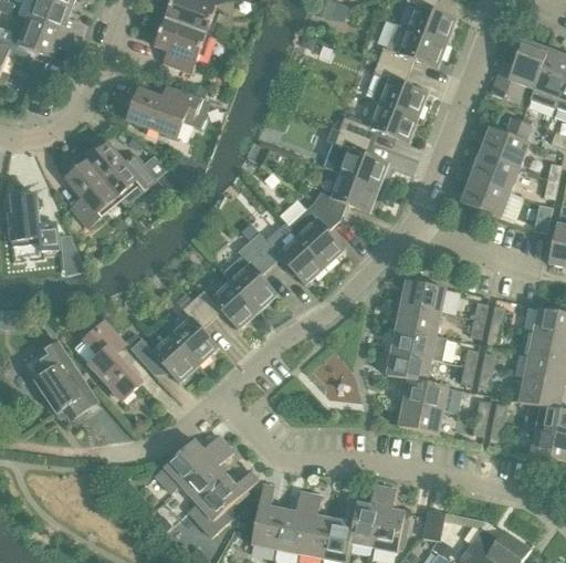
[(0,0),(0,9),(10,13),(13,3),(3,0),(0,0)]
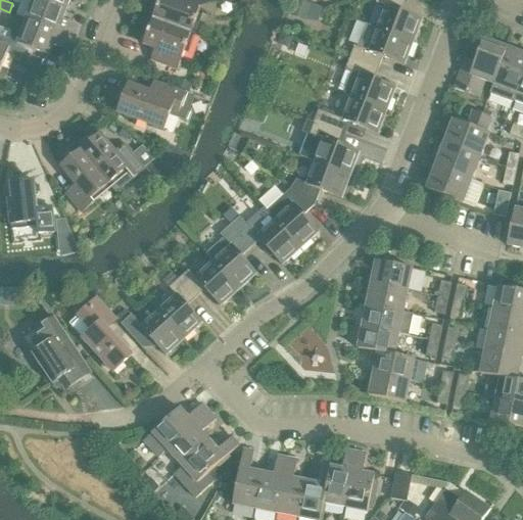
[(33,0),(26,19),(73,37),(78,22),(62,17),(66,8),(44,0),(33,0)]
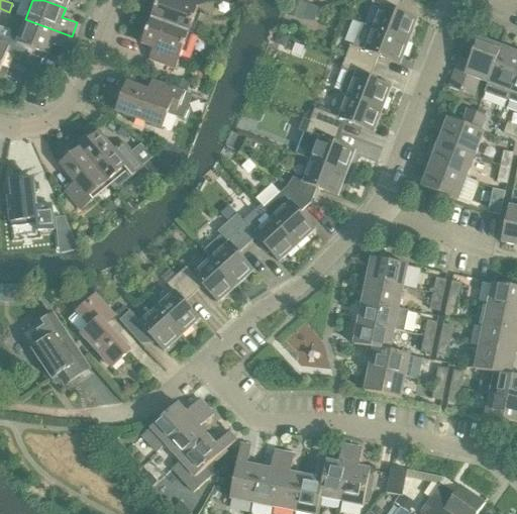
[(43,0),(66,8),(69,0),(77,0),(84,3),(85,0),(43,0)]
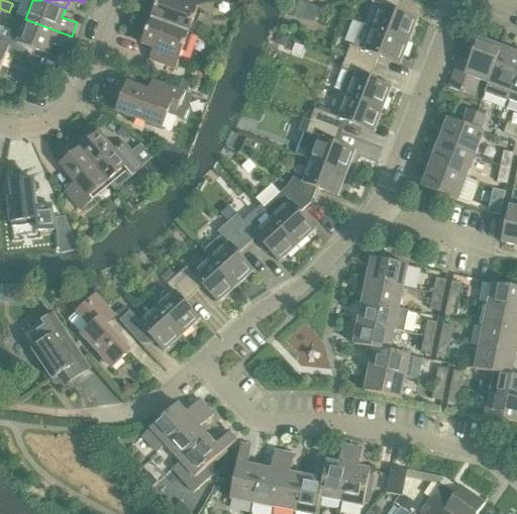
[(157,0),(150,17),(189,31),(197,7),(209,11),(213,0),(157,0)]
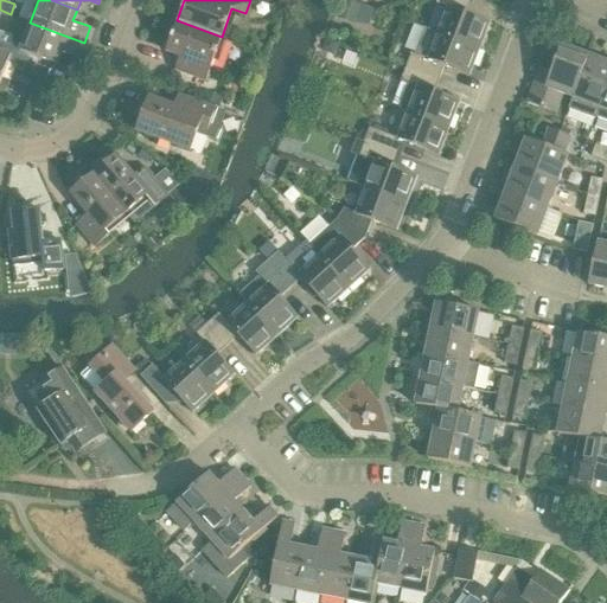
[(340,0),(334,14),(336,15),(355,23),(362,2),(355,0),(340,0)]
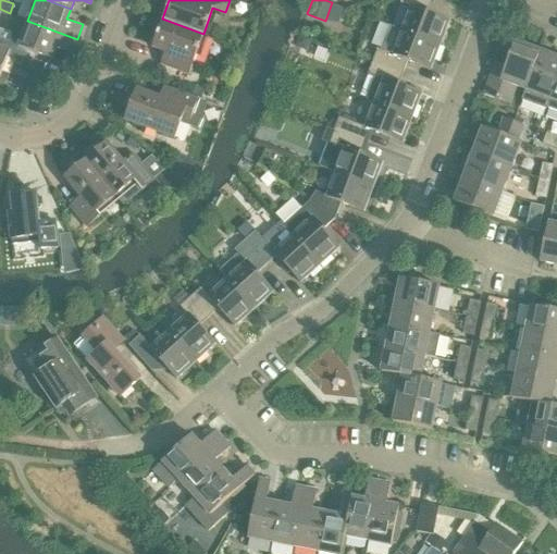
[(400,0),(400,1),(410,4),(401,28),(440,44),(448,19),(425,10),(429,0),(400,0)]
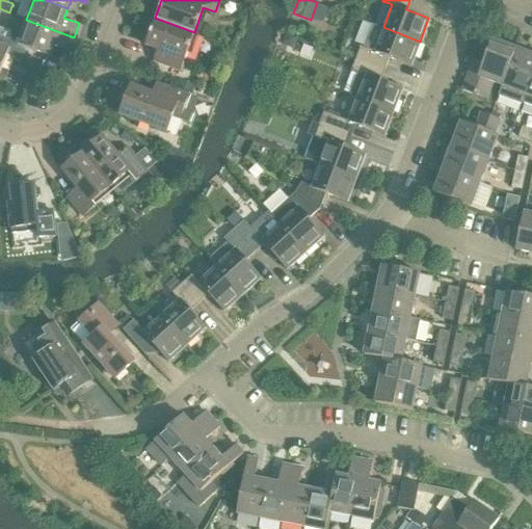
[(181,69),(194,32),(155,18),(145,43),(158,48),(153,59),(181,69)]
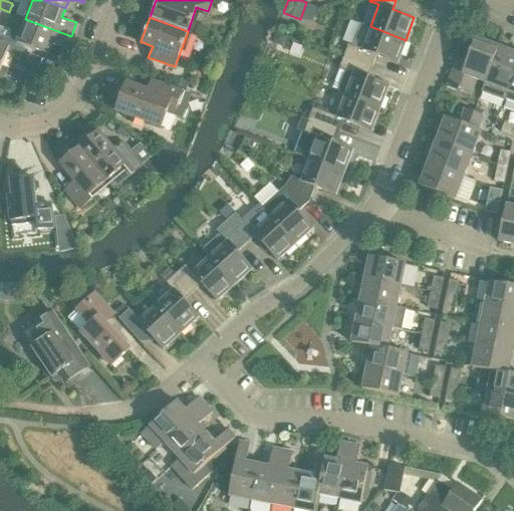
[(12,37),(11,40),(35,48),(48,53),(52,42),(67,48),(71,36),(25,19),(18,39),(12,37)]
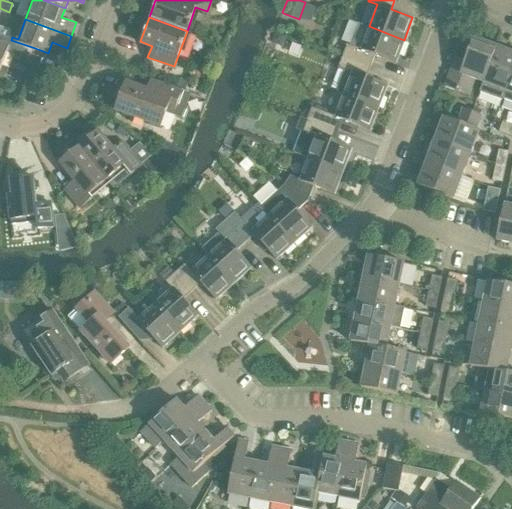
[(347,42),(342,54),(370,65),(374,53),(395,61),(404,40),(369,26),(356,22),(349,43),(347,42)]
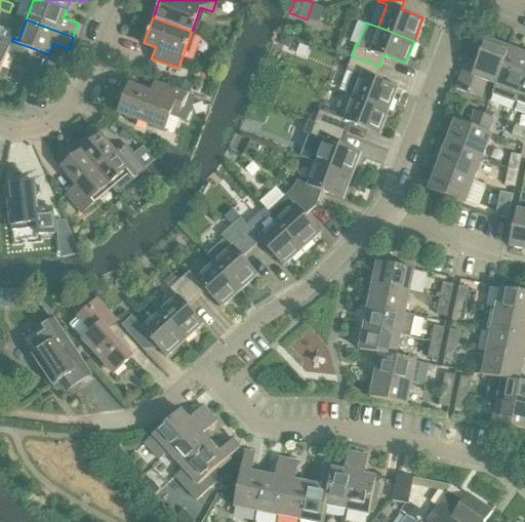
[(281,30),(277,41),(278,42),(284,44),(290,41),(293,35),(283,31),(281,30)]
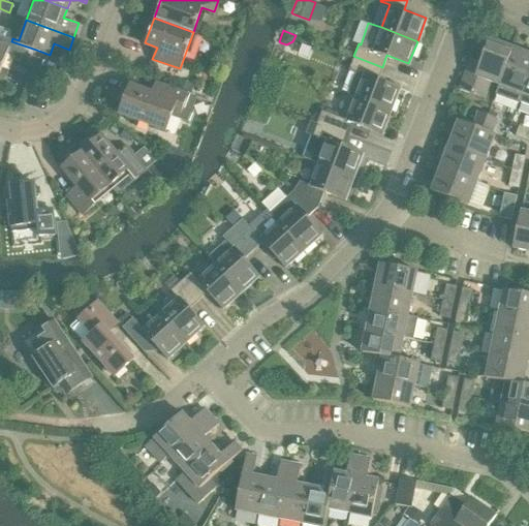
[(0,36),(0,71),(2,66),(7,53),(31,61),(36,50),(11,41),(0,36)]
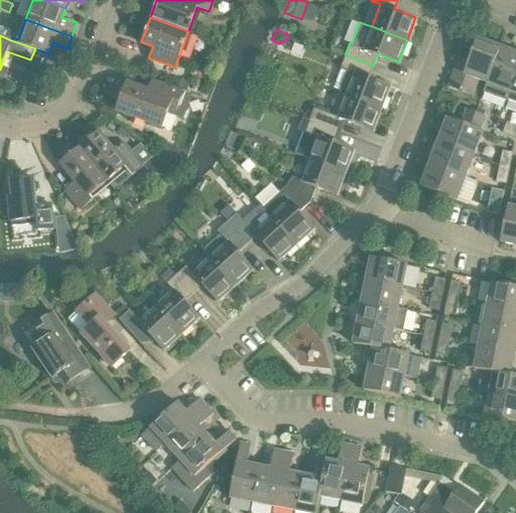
[(460,55),(447,86),(472,95),(478,78),(486,82),(500,45),(477,37),(469,59),(460,55)]
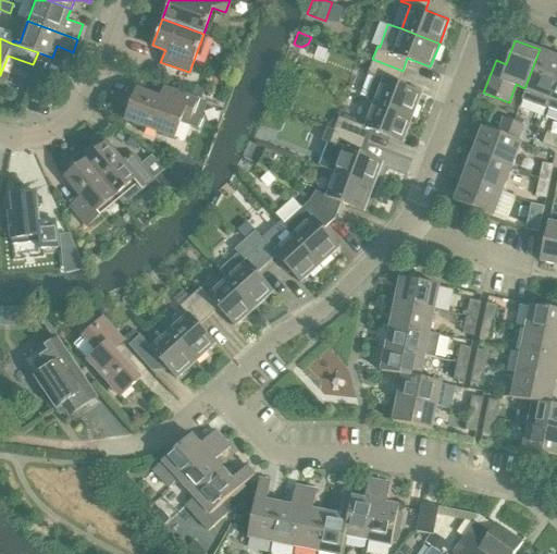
[(524,88),(520,98),(545,108),(546,106),(556,76),(556,56),(540,49),(524,88)]
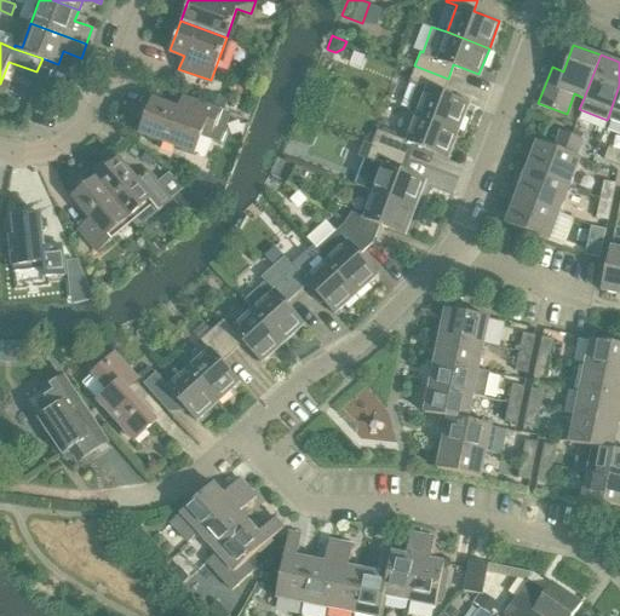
[(417,84),(407,109),(415,111),(458,128),(469,102),(443,92),(448,79),(414,65),(408,80),(417,84)]
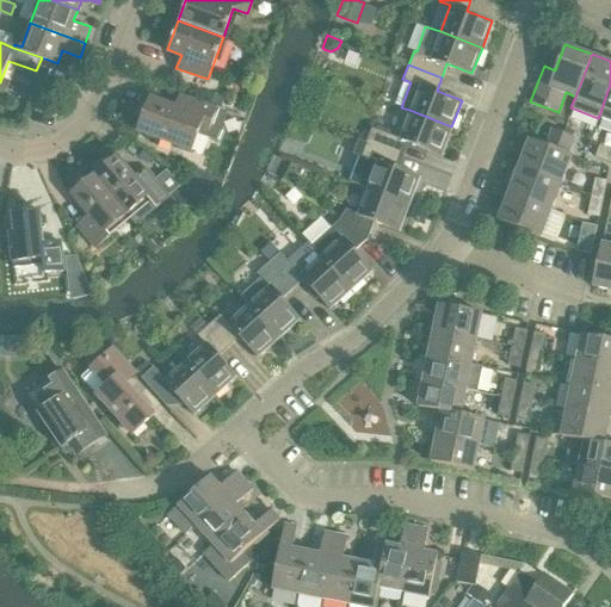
[(2,76),(0,82),(0,93),(4,95),(10,79),(2,76)]
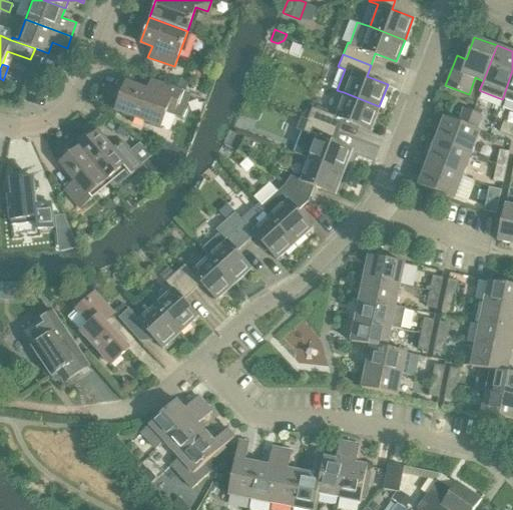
[(512,70),(503,97),(512,101),(512,70)]
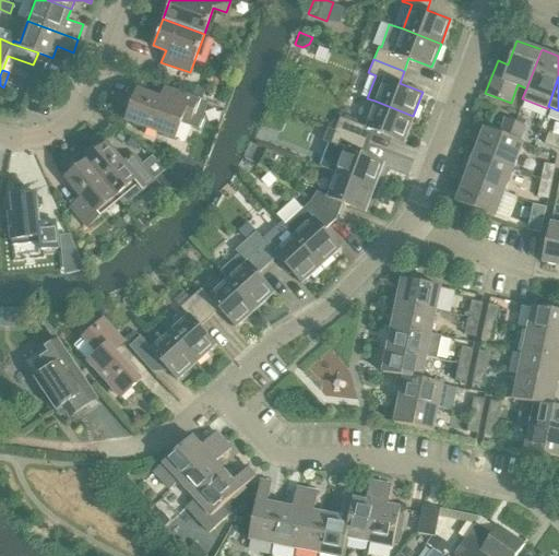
[(205,87),(188,81),(185,92),(200,97),(201,98),(205,87)]
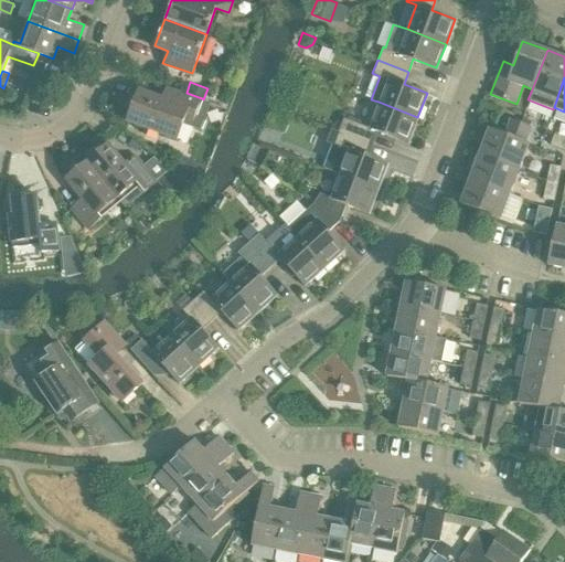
[(129,106),(127,113),(129,117),(128,120),(178,138),(184,122),(192,124),(201,127),(210,102),(203,99),(202,98),(187,93),(167,85),(162,98),(139,89),(134,104),(129,106)]
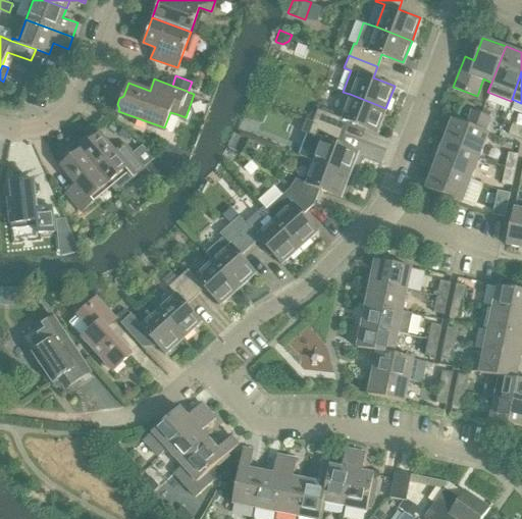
[(318,108),(313,120),(341,131),(346,119),(377,132),(385,108),(350,94),(342,116),(318,108)]
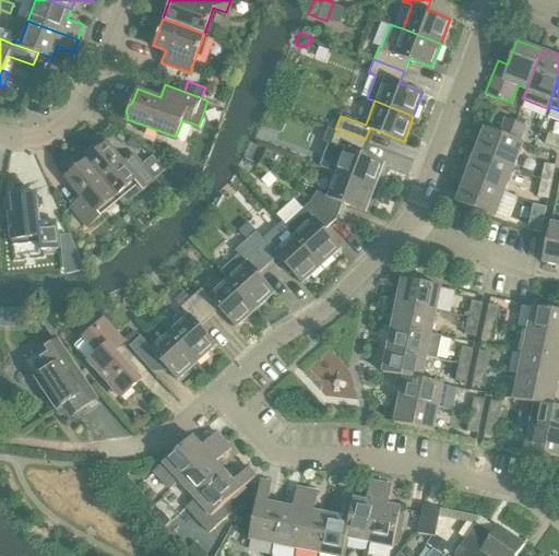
[(509,135),(514,120),(504,116),(499,132),(509,135)]
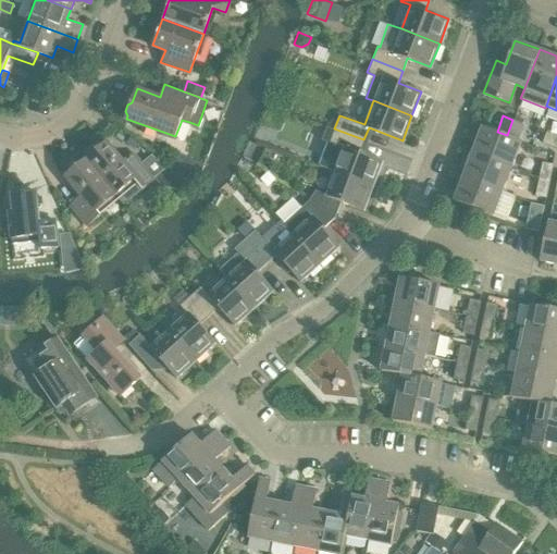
[(517,139),(523,123),(512,120),(507,135),(517,139)]
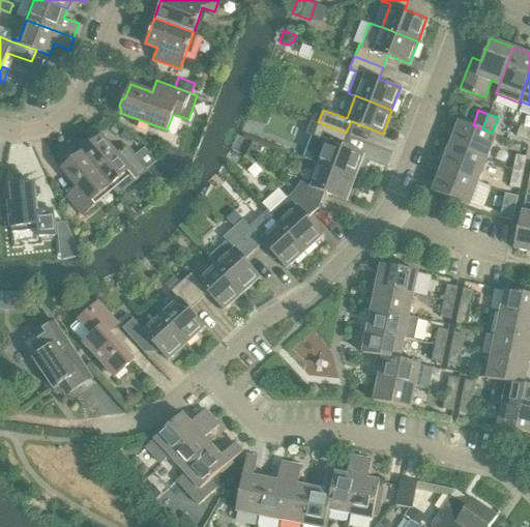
[(313,134),(304,156),(319,162),(355,176),(363,152),(342,144),(346,133),(318,122),(312,119),(306,132),(313,134)]
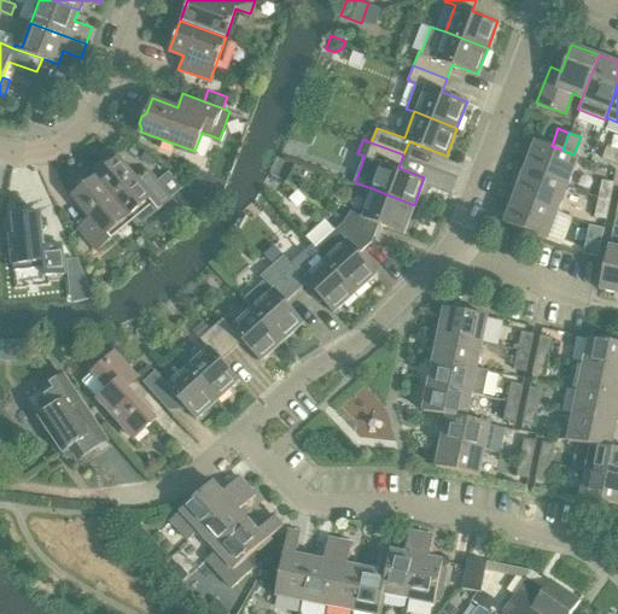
[(563,150),(552,146),(535,139),(524,169),(566,186),(578,156),(573,155),(563,150)]
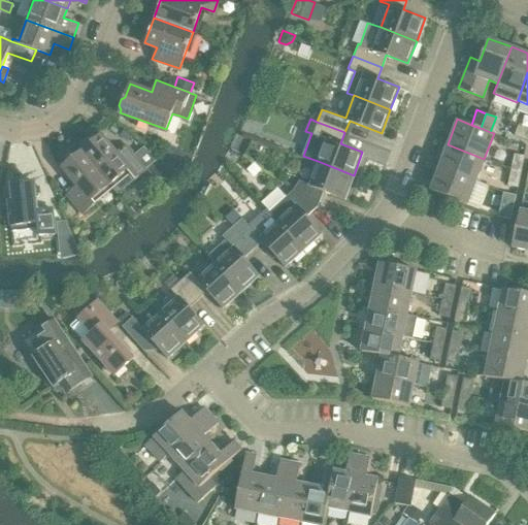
[(527,127),(518,124),(514,134),(527,138),(527,127)]
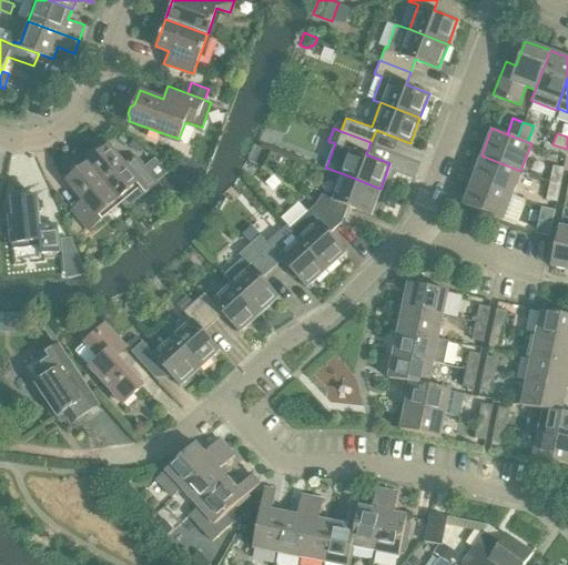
[(109,144),(88,161),(121,202),(127,208),(145,191),(159,180),(169,170),(154,157),(145,164),(138,154),(125,164),(109,144)]
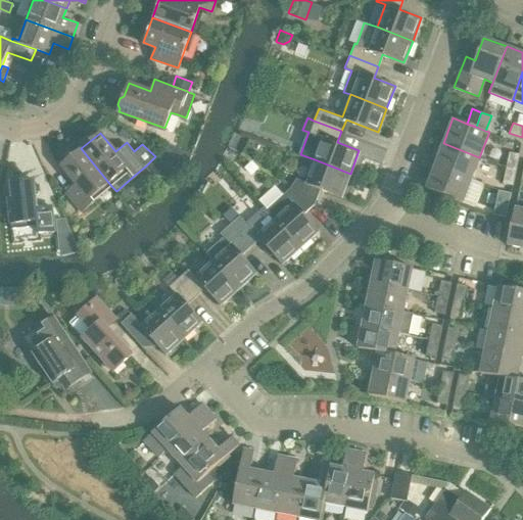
[(443,143),(434,166),(471,180),(479,157),(443,143)]
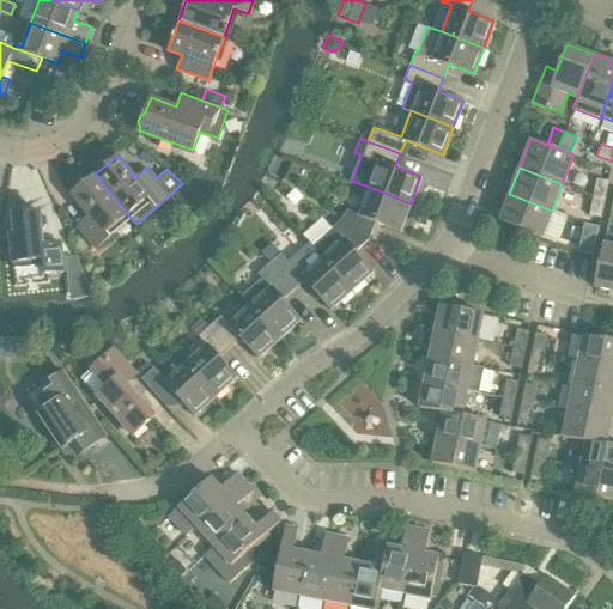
[(95,174),(73,192),(91,213),(78,224),(97,248),(111,236),(110,235),(131,218),(95,174)]
